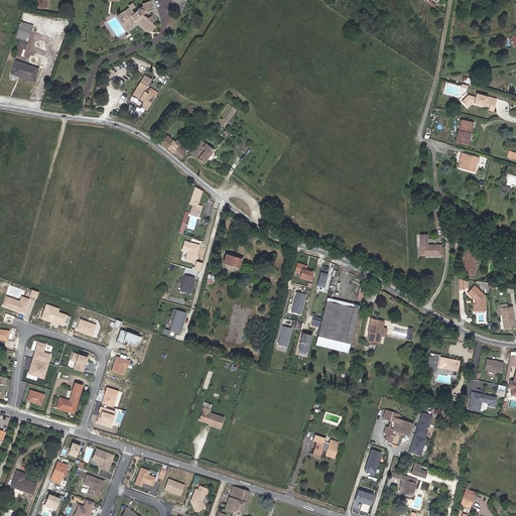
[(138,19),(147,27),(155,19),(151,15),(148,18),(145,15),(144,16),(142,15),(143,14),(143,13),(143,12),(143,11),(153,8),(150,1),(142,3),(143,6),(138,8),(138,9),(137,10),(136,11),(133,11),(132,11),(131,9),(135,7),(132,2),(128,5),(129,6),(121,12),(121,13),(125,19),(124,19),(127,25),(134,21),(135,21),(138,19)]
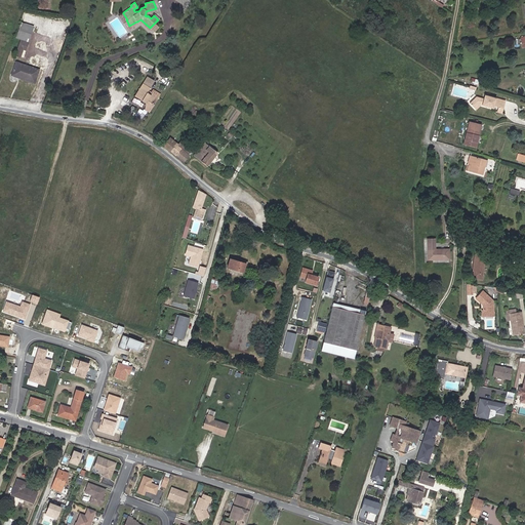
[(127,19),(123,13),(119,15),(126,28),(129,26),(126,19),(127,19)]
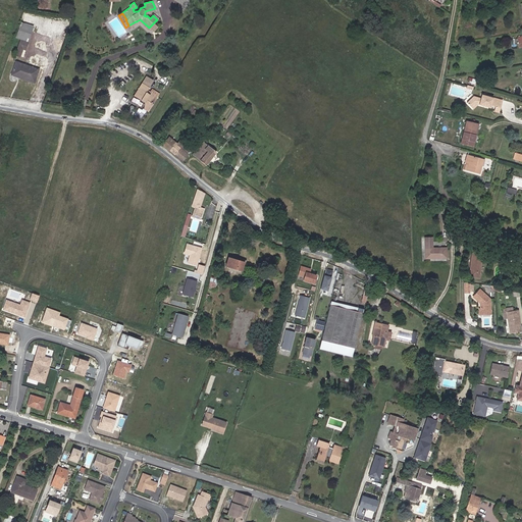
[(29,41),(34,28),(20,22),(15,37),(29,41)]
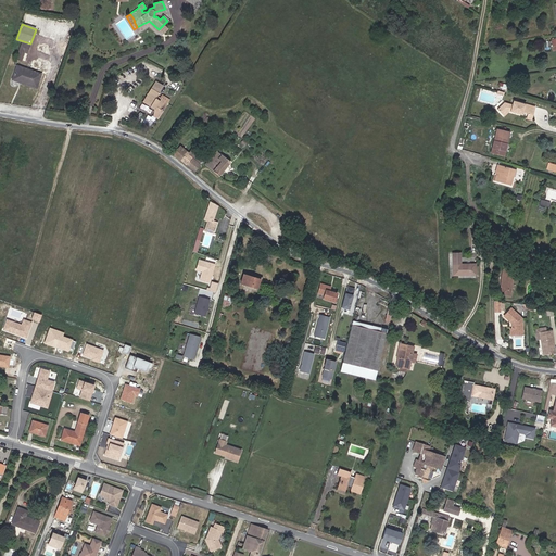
[(26,53),(29,46),(22,43),(16,59),(21,61),(24,52),(26,53)]
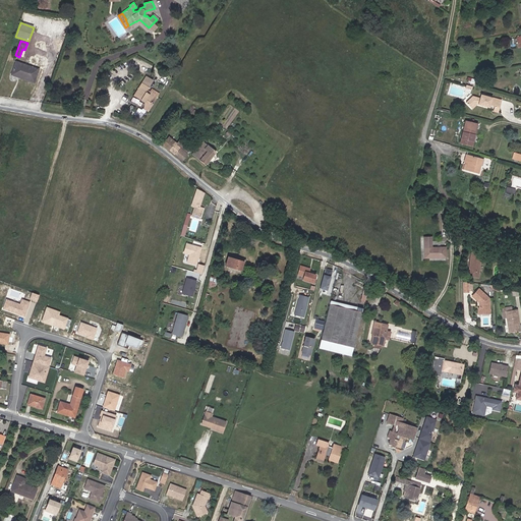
[(17,74),(35,80),(39,69),(15,61),(10,74),(17,76),(17,74)]
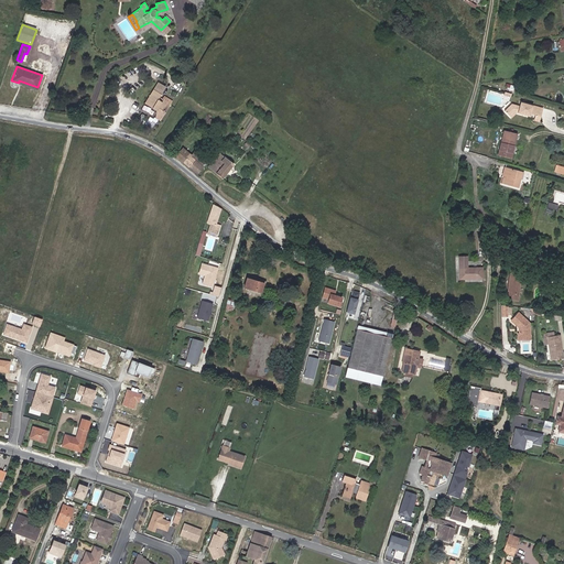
[(163,102),(159,99),(165,87),(159,83),(145,102),(158,110),(156,118),(161,120),(172,101),(165,97),(163,102)]
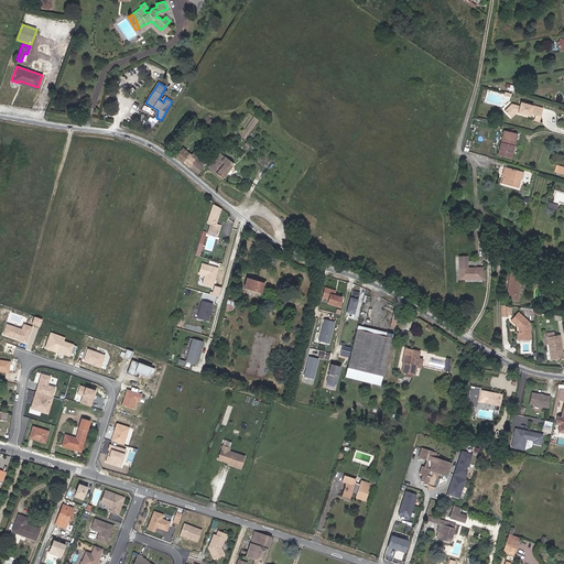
[(503,110),(509,116),(513,111),(517,112),(520,114),(520,111),(522,112),(522,114),(530,116),(531,112),(535,115),(534,120),(539,121),(543,108),(533,105),(532,106),(521,101),(519,106),(511,104),(503,110)]
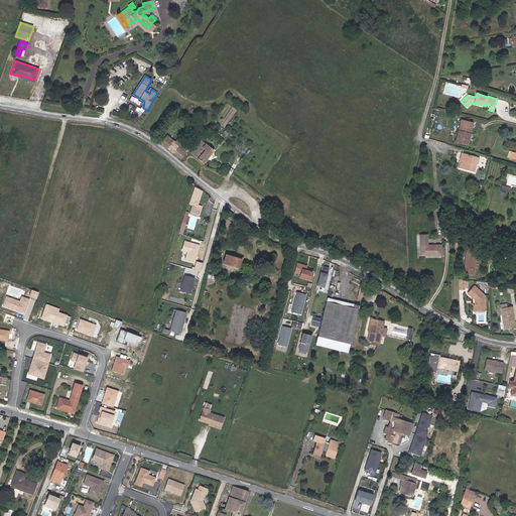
[(461,120),(457,140),(468,142),(473,123),(461,120)]
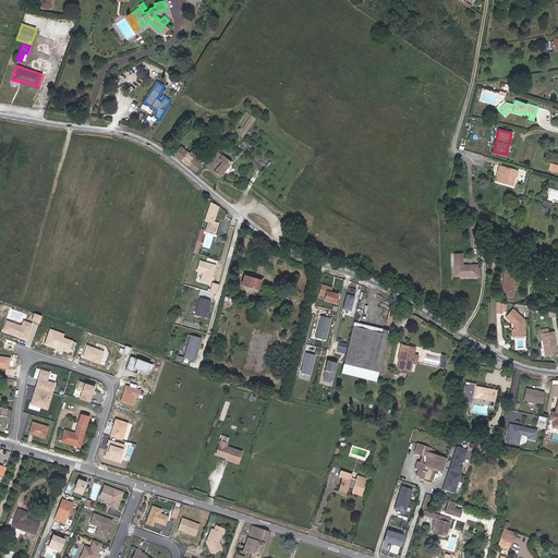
[(181,146),(173,155),(194,173),(207,158),(194,147),(189,153),(181,146)]
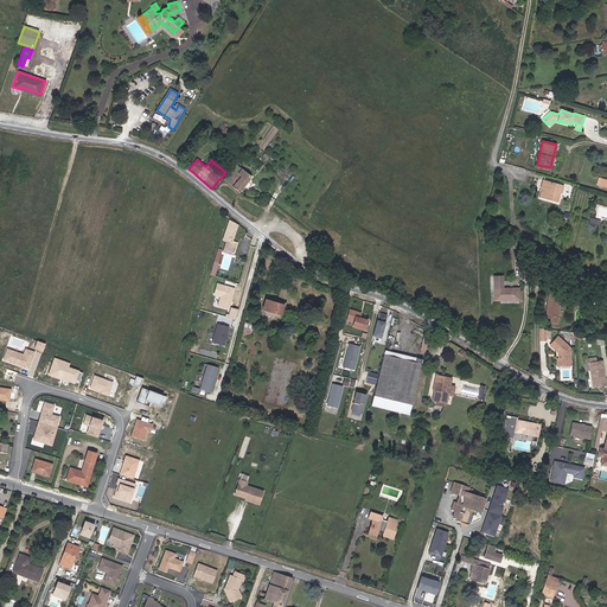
[(240,192),(242,189),(251,177),(236,165),(223,179),(240,192)]
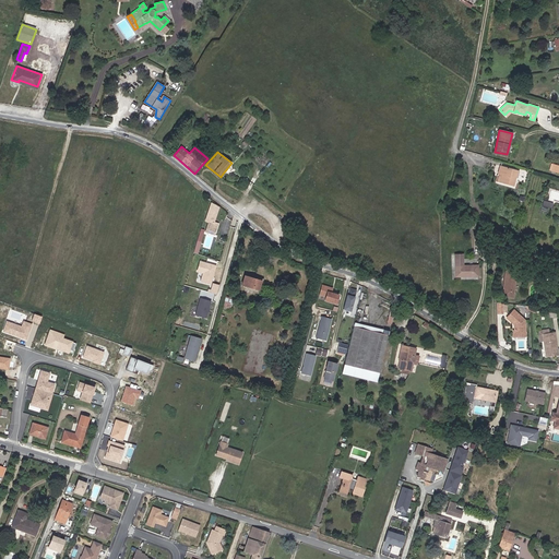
[(519,171),(500,166),(498,174),(502,175),(500,182),(513,186),(515,177),(516,178),(519,171)]
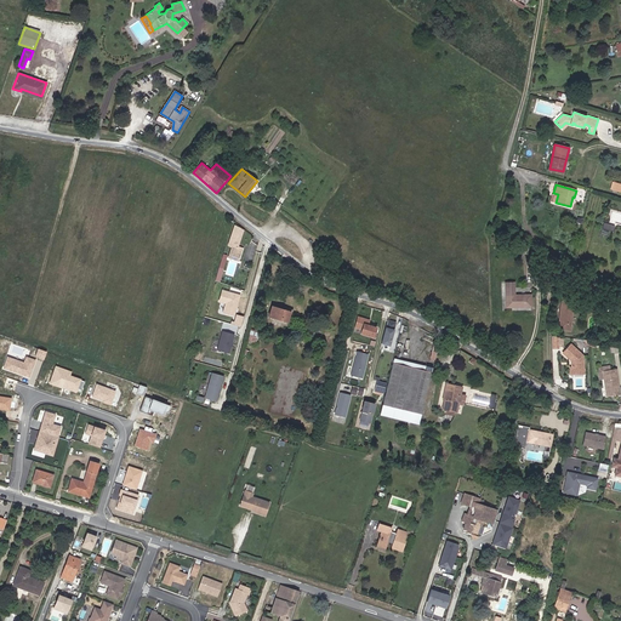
[(244,229),(235,227),(229,245),(232,246),(228,256),(239,260),(243,248),(238,245),(244,229)]
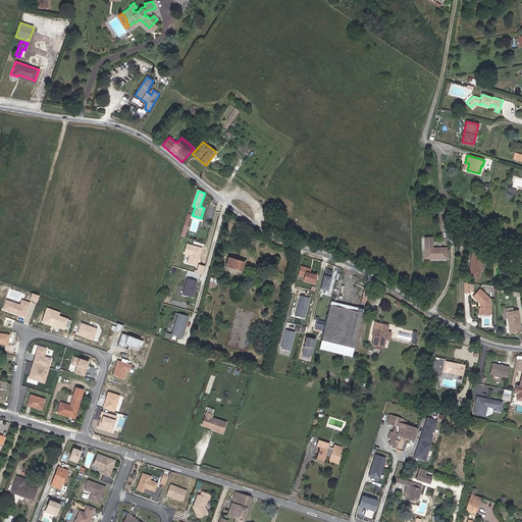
[(472,217),(458,211),(456,217),(470,223),(472,217)]
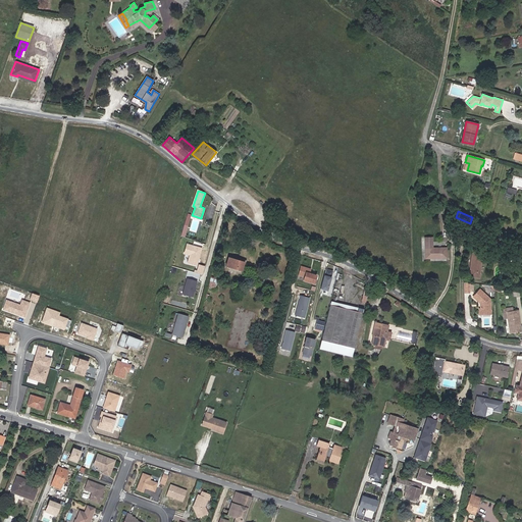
[(192,216),(188,215),(181,236),(186,237),(192,216)]
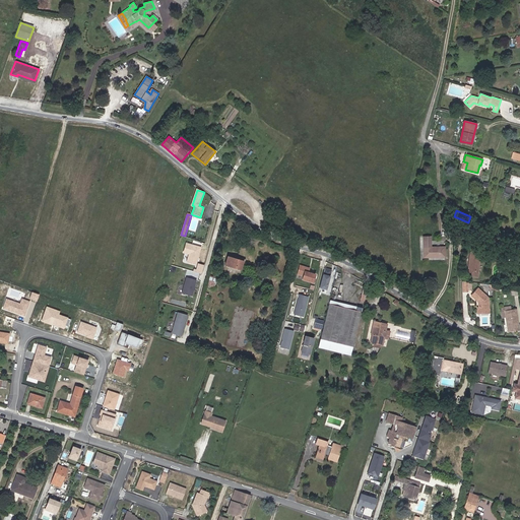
[(445,256),(444,246),(431,247),(431,237),(424,237),(424,257),(445,256)]
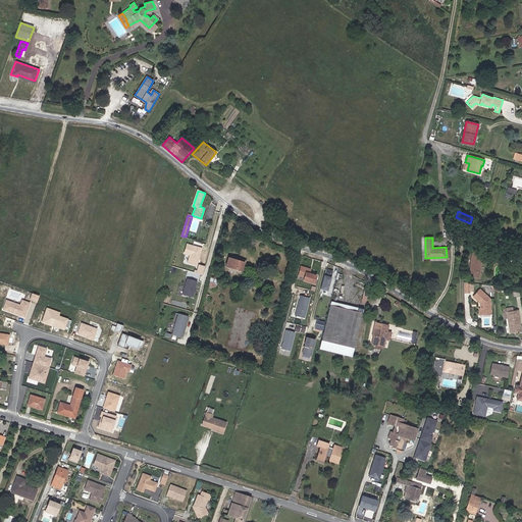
[(202,249),(187,244),(184,254),(190,256),(187,264),(197,267),(202,249)]
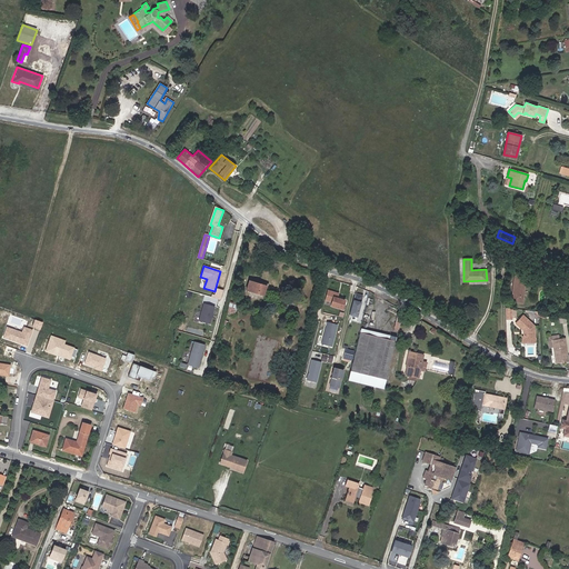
[(528,272),(517,270),(512,300),(522,302),(528,272)]
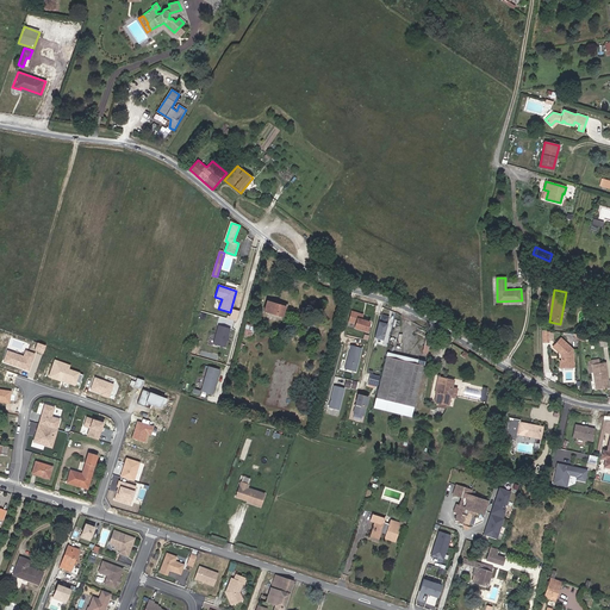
[(284,317),(286,306),(267,300),(263,312),(284,317)]
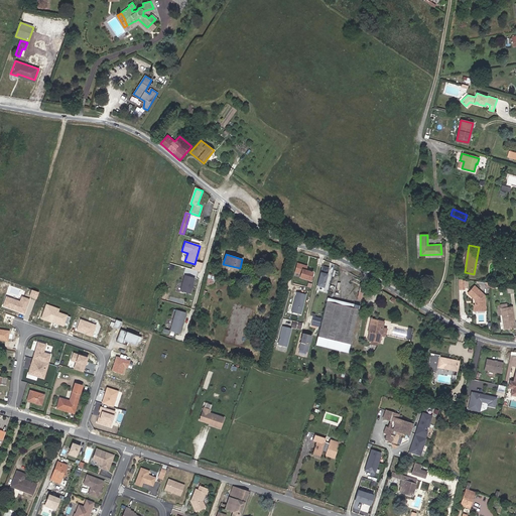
[(203,264),(197,262),(195,268),(192,267),(191,269),(200,272),(203,264)]
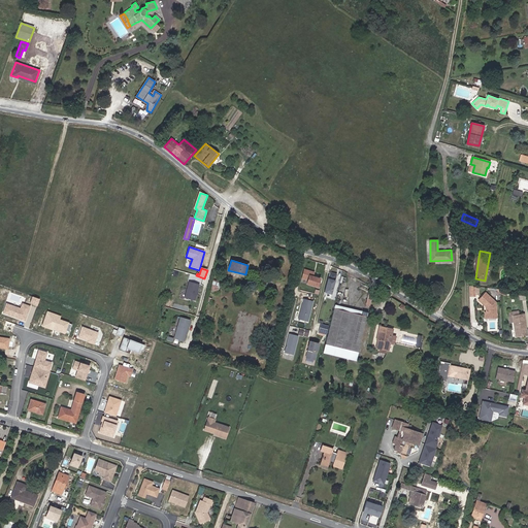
[(318,287),(320,278),(314,276),(315,272),(304,269),(302,279),(308,281),(307,285),(318,287)]
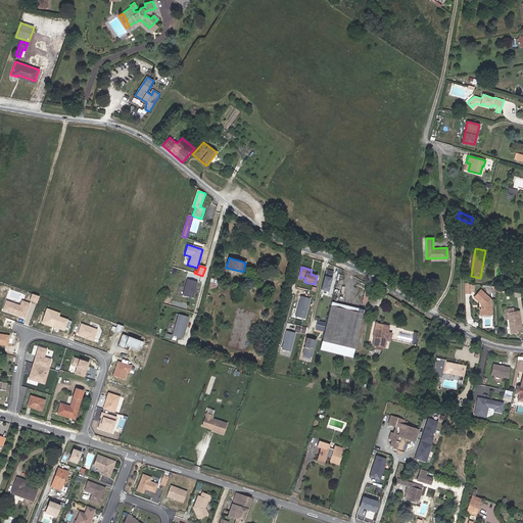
[(334,270),(328,269),(323,288),(329,289),(334,270)]
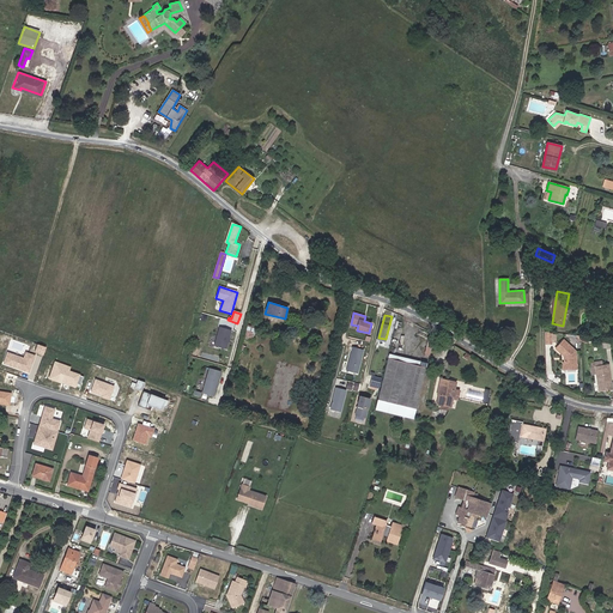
[(229,345),(234,327),(222,323),(216,341),(229,345)]
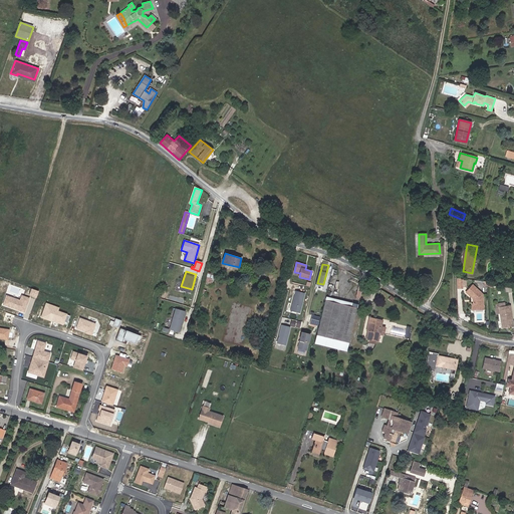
[(205,283),(212,286),(215,275),(208,273),(207,276),(205,283)]
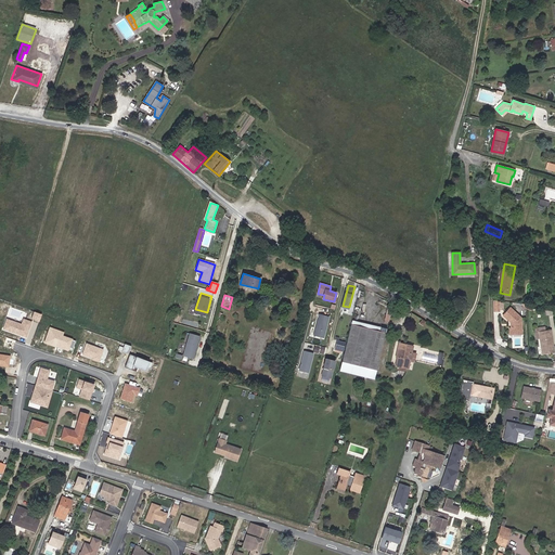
[(394,306),(388,305),(385,321),(389,321),(394,306)]
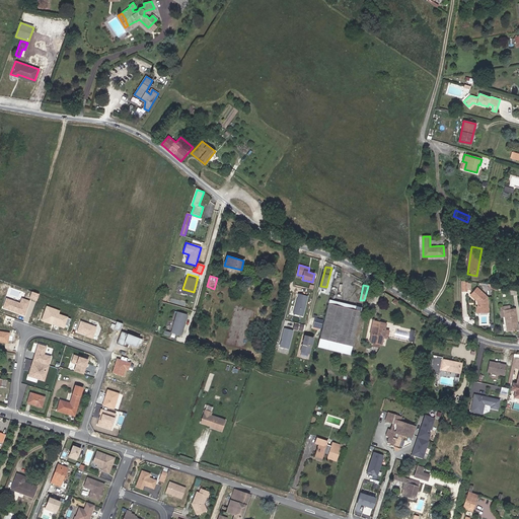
[(476,286),(469,293),(479,301),(479,303),(477,304),(477,306),(478,307),(478,311),(488,311),(487,296),(476,286)]
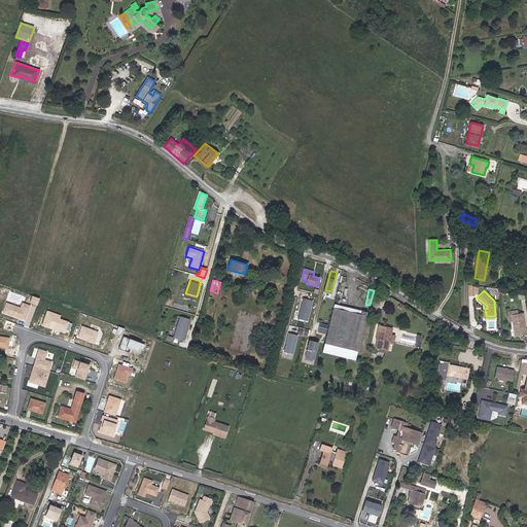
[(307,321),(313,301),(304,299),(299,318),(307,321)]
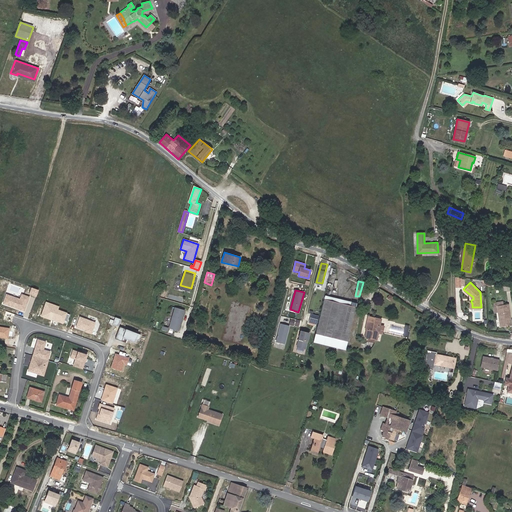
[(24,311),(29,297),(21,294),(20,299),(6,294),(3,304),(24,311)]
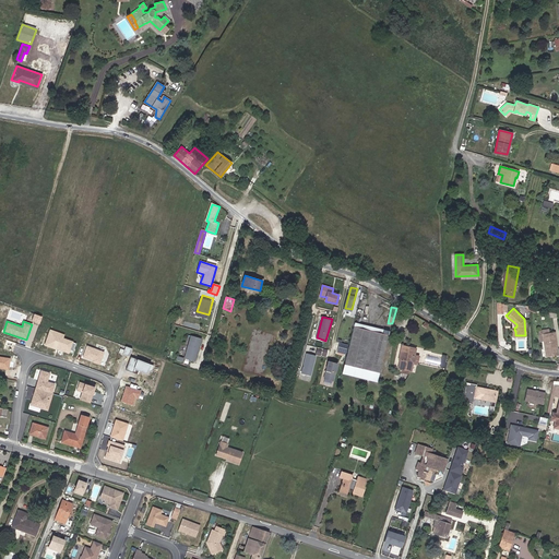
[(371,371),(380,373),(390,335),(355,326),(343,375),(369,381),(369,378),(371,379),(372,376),(370,375),(371,371)]
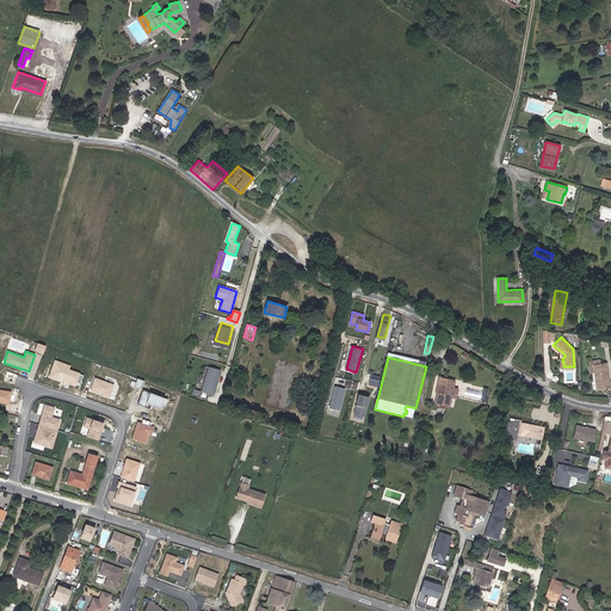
[(55,360),(49,377),(61,381),(62,377),(80,383),(84,375),(68,370),(69,366),(55,360)]
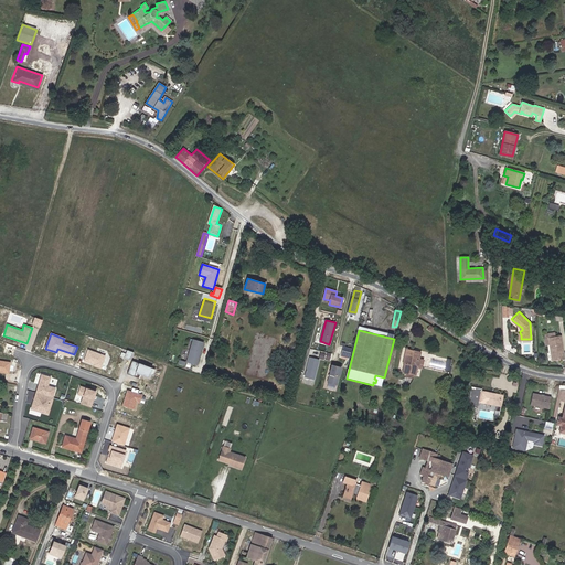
[(558,333),(546,336),(551,359),(554,358),(554,356),(556,356),(556,358),(562,356),(558,333)]
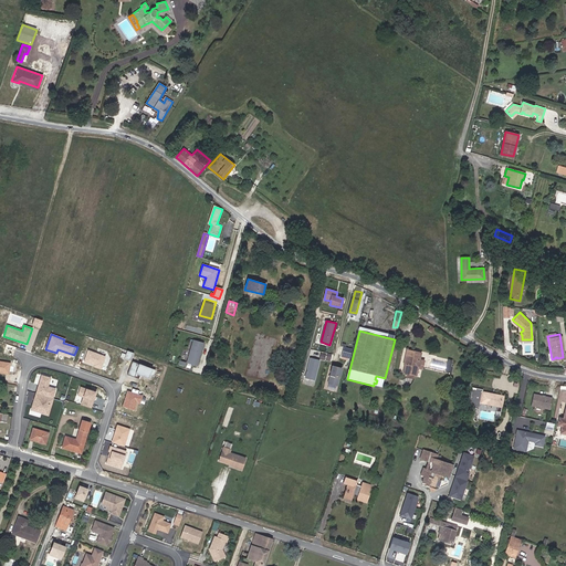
[(198,366),(205,343),(195,339),(188,363),(198,366)]
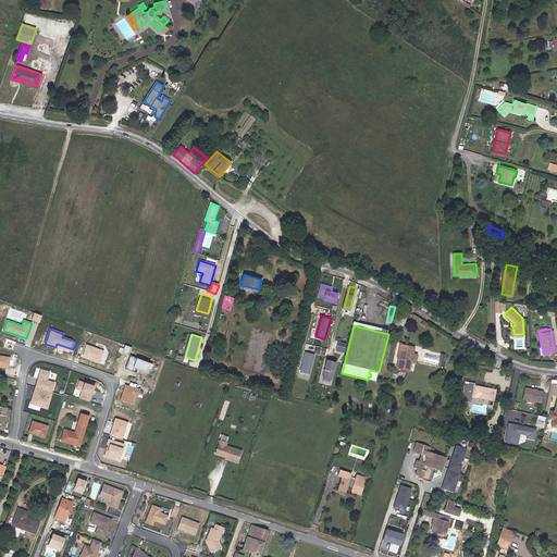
[(345,353),(347,344),(339,342),(337,350),(345,353)]
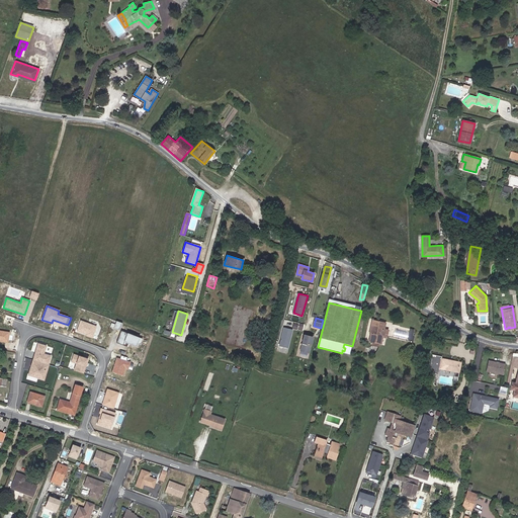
[(86,336),(92,338),(96,326),(80,321),(77,331),(86,334),(86,336)]
